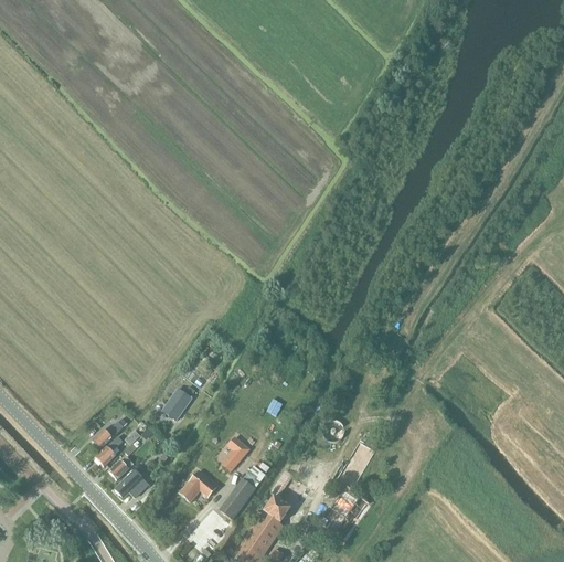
[(190,385),(185,391),(191,394),(195,389),(190,385)]
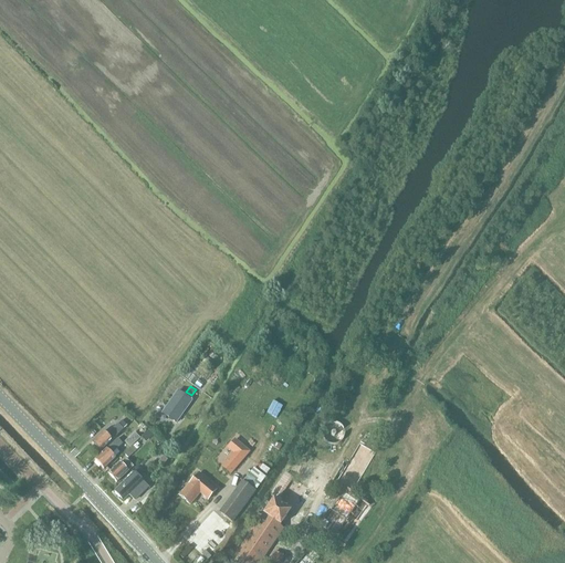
[(178,388),(163,410),(177,420),(192,398),(178,388)]
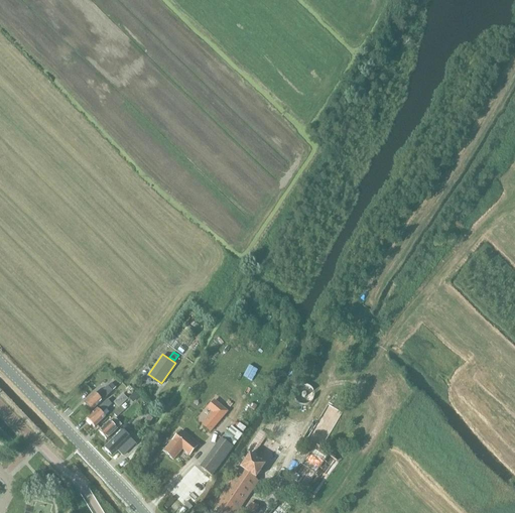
[(130,395),(135,389),(130,383),(124,390),(130,395)]
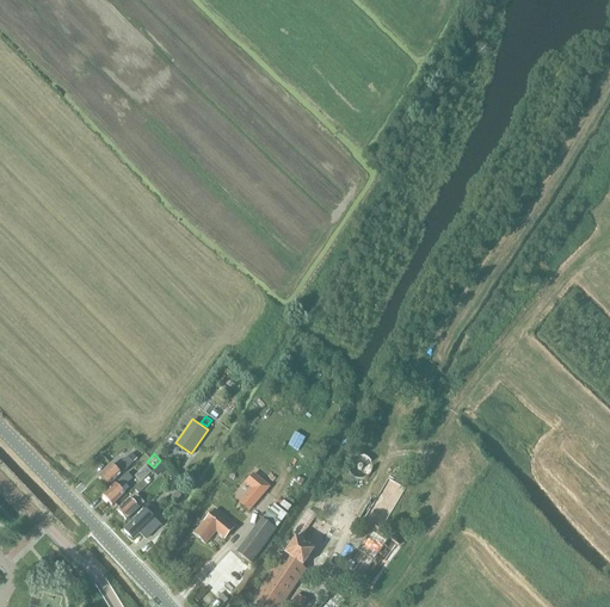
[(100,475),(102,476),(100,477),(102,479),(103,478),(109,484),(134,460),(128,454),(116,466),(112,462),(100,475)]
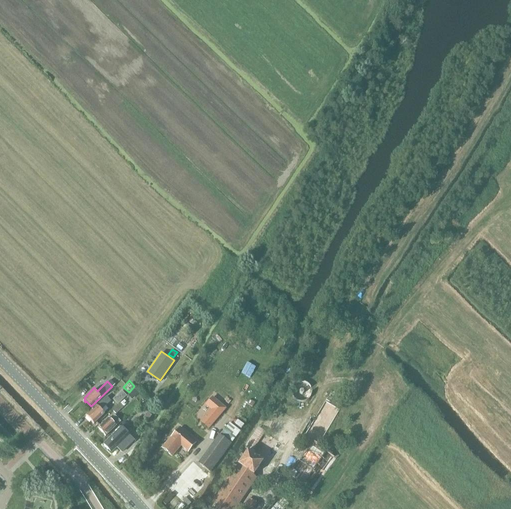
[(296,385),(295,390),(296,394),(299,398),(304,399),(308,398),(312,394),(313,390),(312,385),(308,382),(304,381),(299,382),(296,385)]
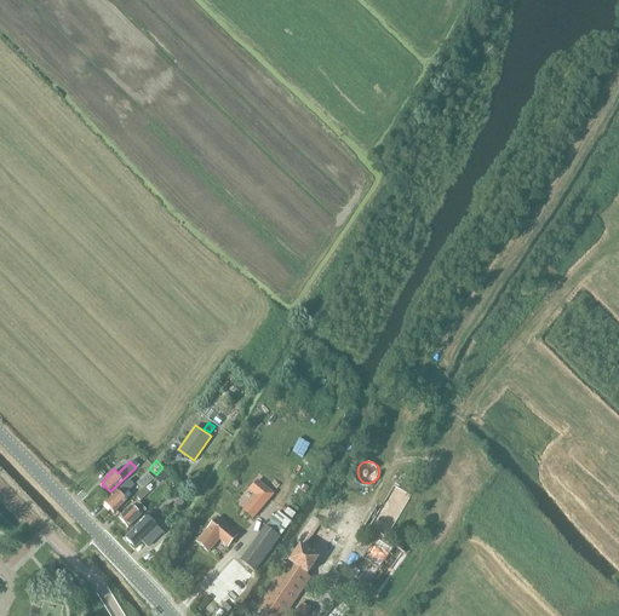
[(156,475),(161,481),(168,473),(164,467),(156,475)]
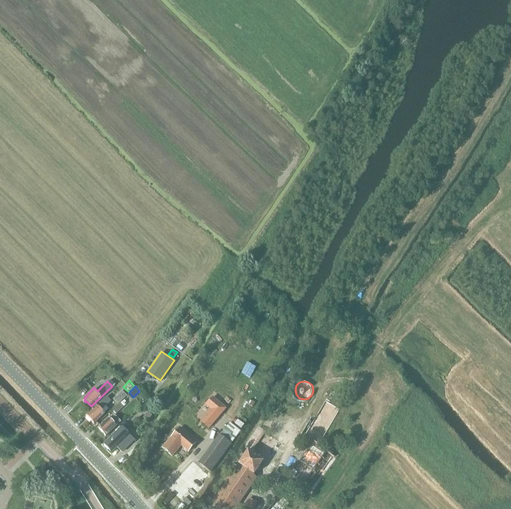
[(114,397),(118,402),(120,400),(127,394),(122,389),(114,397)]
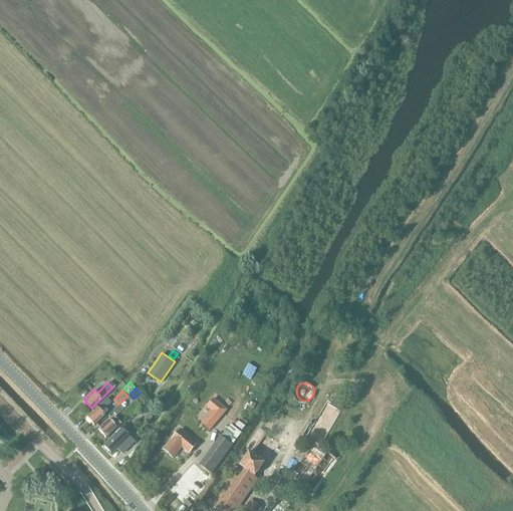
[(87,415),(94,424),(105,414),(102,410),(112,401),(107,396),(87,415)]
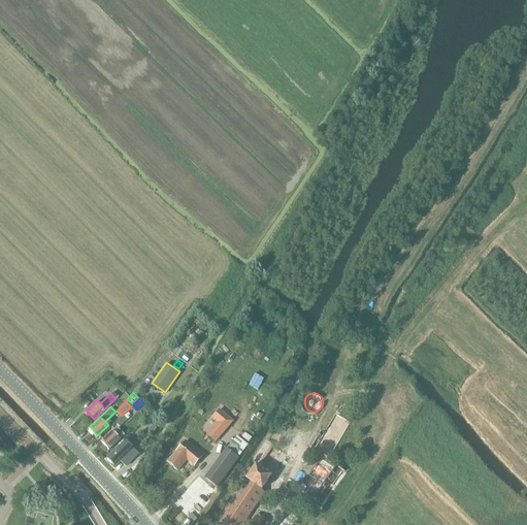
[(218,420),(207,433),(216,439),(233,419),(220,407),(212,416),(218,420)]
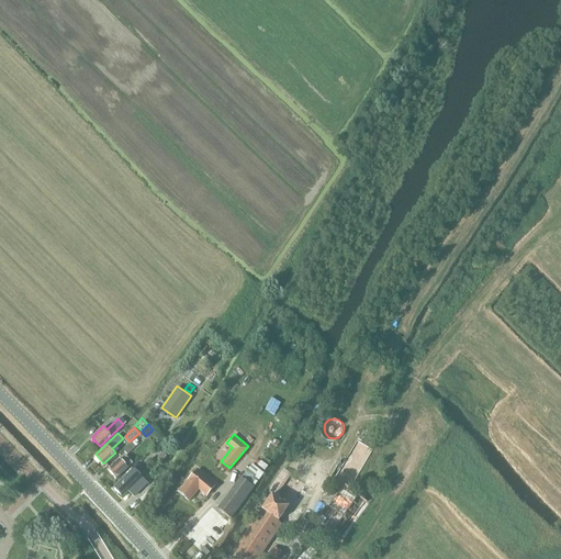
[(132,439),(130,442),(124,447),(128,451),(136,444),(132,439)]
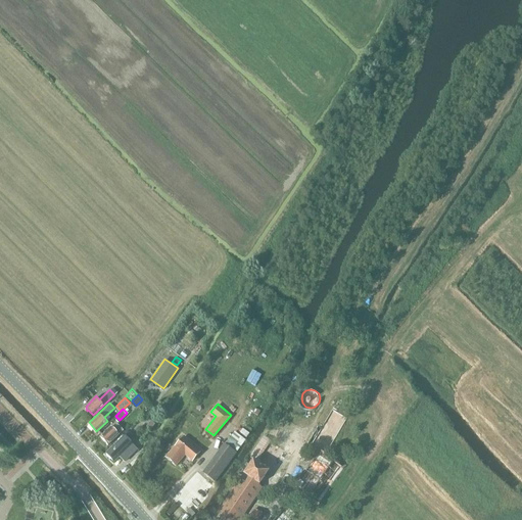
[(151,419),(147,425),(152,429),(156,423),(151,419)]
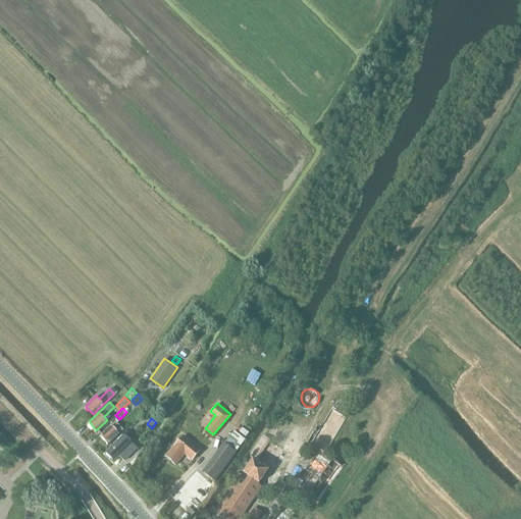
[(101,434),(108,443),(124,428),(118,422),(113,426),(112,424),(101,434)]
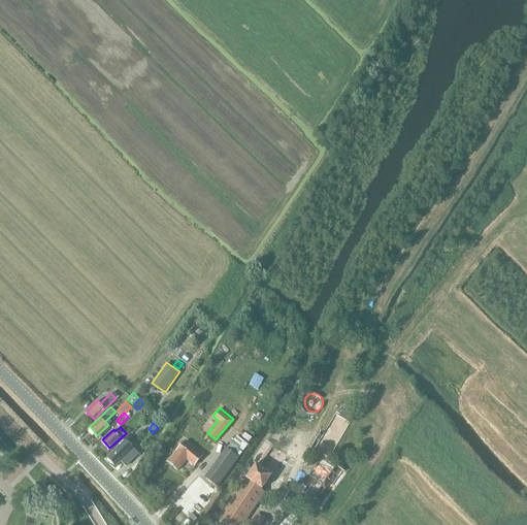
[(229,445),(240,454),(249,443),(237,433),(229,445)]
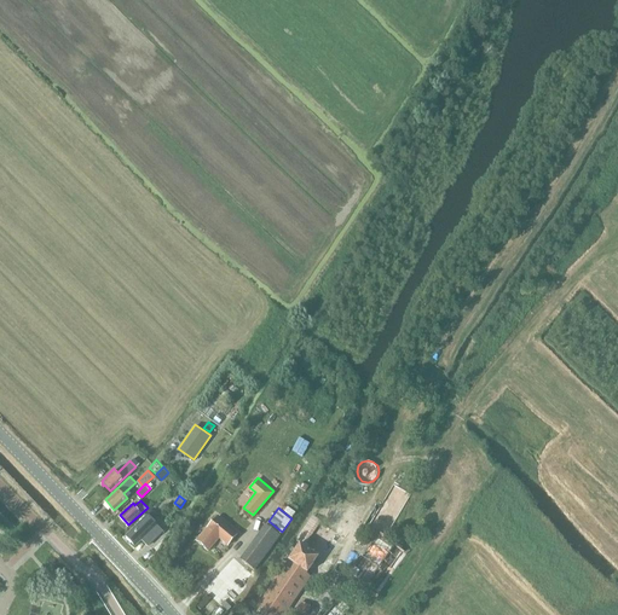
[(148,514),(126,534),(136,544),(143,537),(149,543),(162,529),(156,523),(157,523),(148,514)]
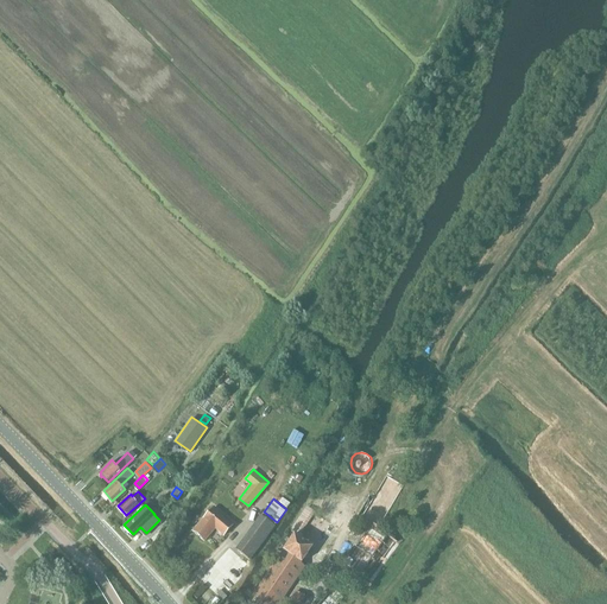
[(193,529),(204,539),(216,526),(225,533),(233,523),(213,506),(193,529)]
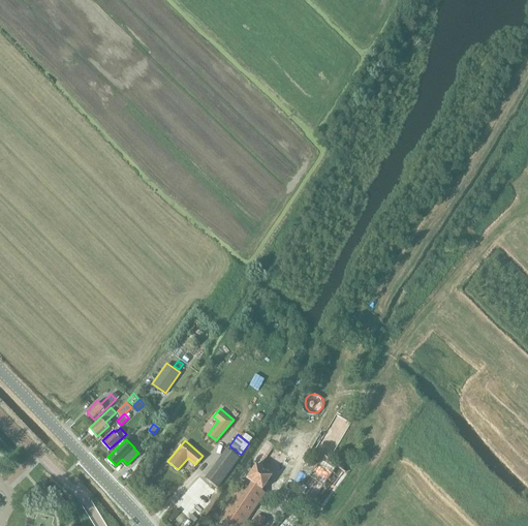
[(259,459),(246,477),(215,525),(216,525),(241,525),(265,493),(266,491),(264,489),(276,469),(275,468),(286,451),(274,442),(268,452),(264,449),(257,458),(259,459)]
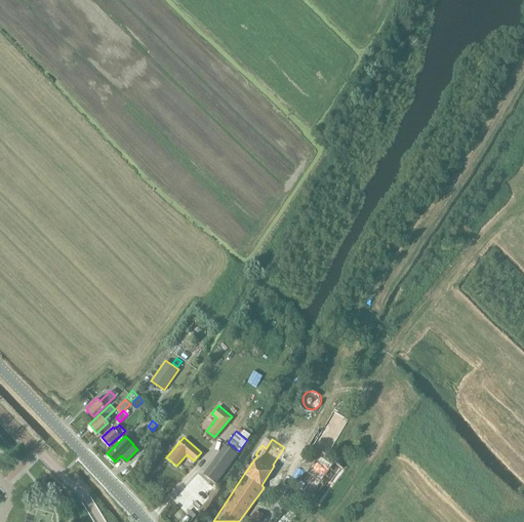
[(205,474),(215,482),(237,452),(227,445),(205,474)]
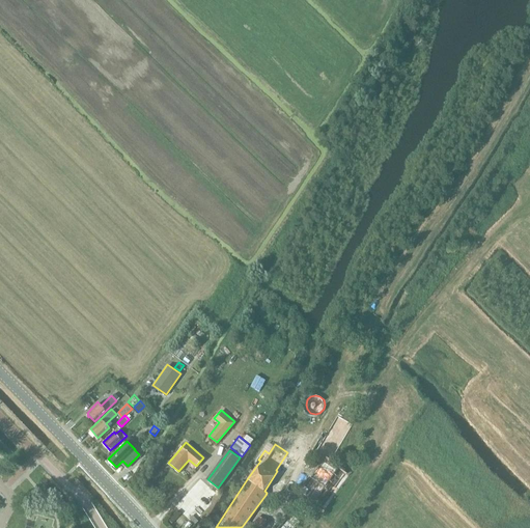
[(300,490),(326,507),(350,473),(324,455),(300,490)]
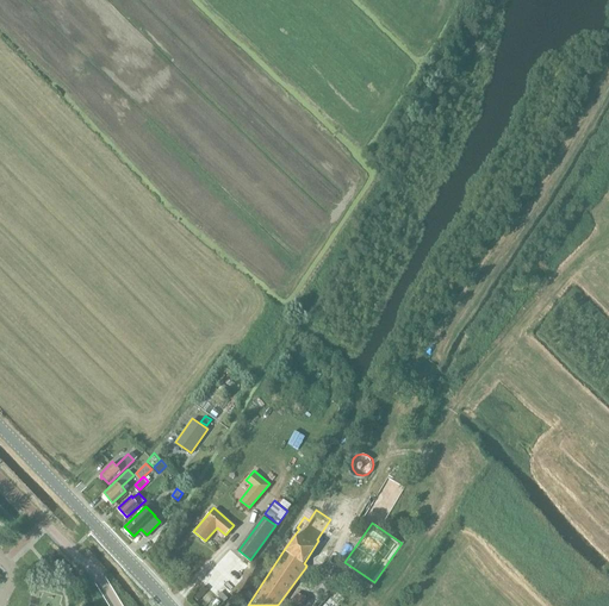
[(203,583),(193,594),(198,599),(207,588),(203,583)]
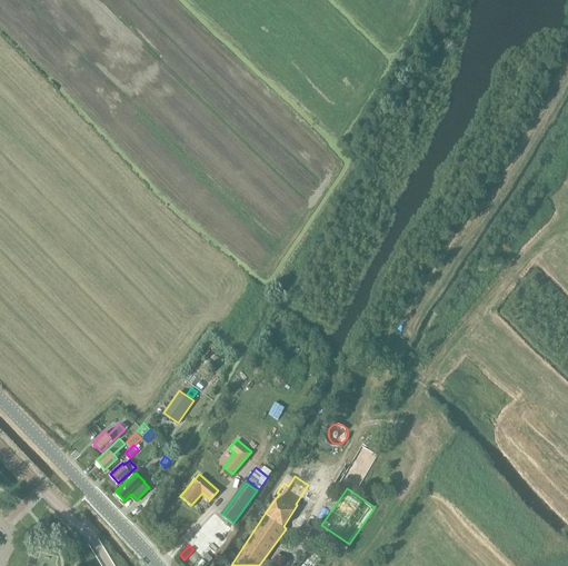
[(296,565),(315,565),(321,558),(311,548),(296,565)]
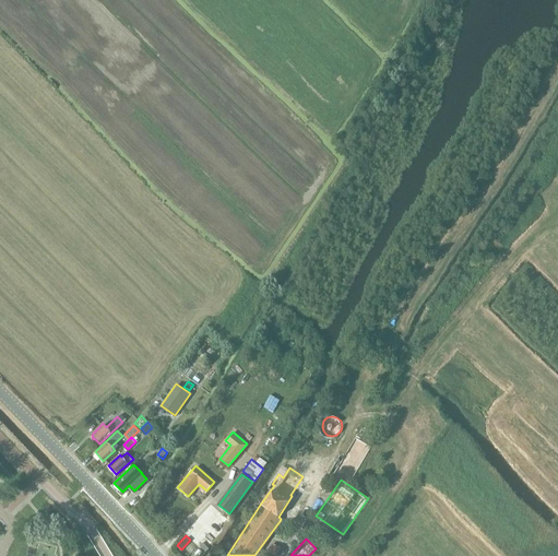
[(268,551),(274,555),(280,546),(273,542),(268,551)]
